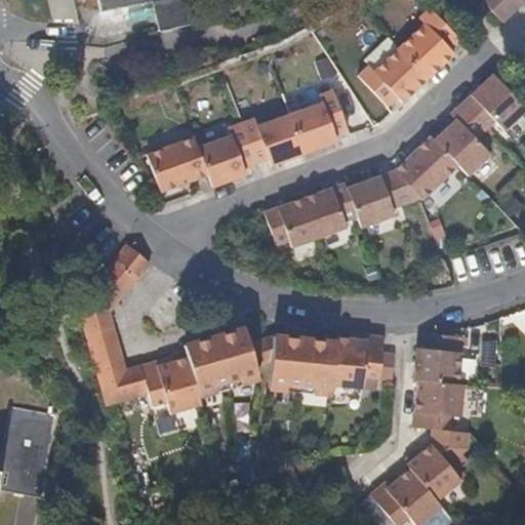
[(97,0),(101,13),(151,3),(164,0),(171,30),(193,24),(188,0),(97,0)]
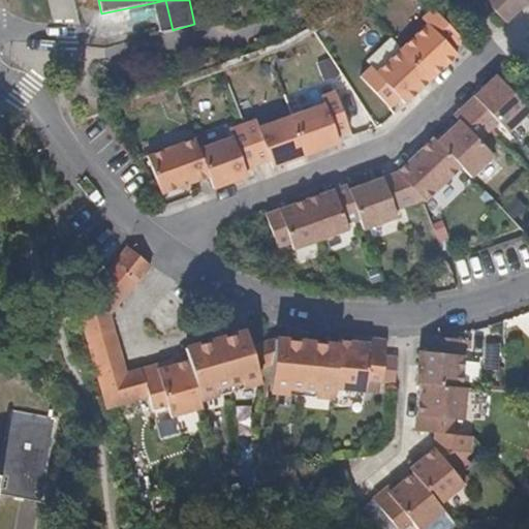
[(173,30),(165,0),(152,3),(159,33),(173,30)]
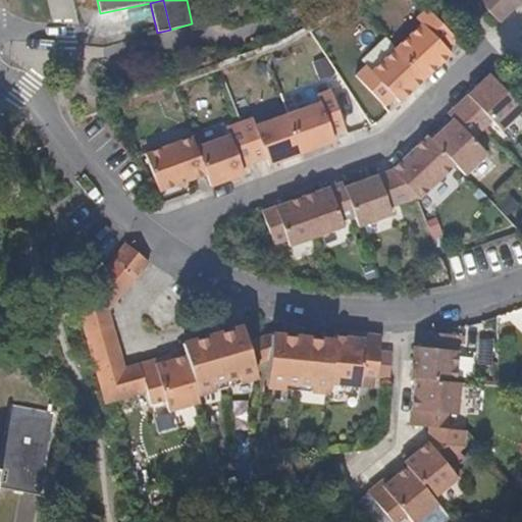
[(510,13),(497,0),(477,0),(500,23),(510,13)]
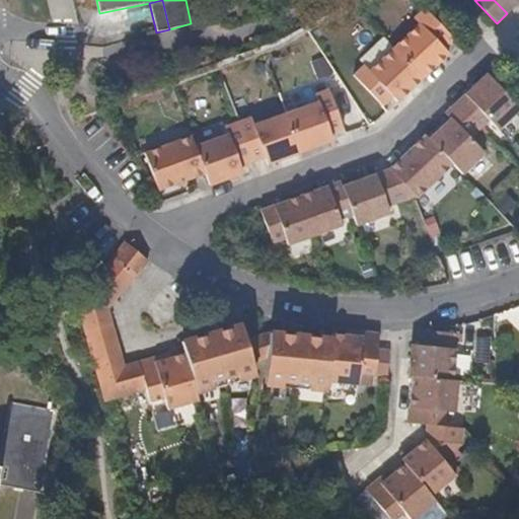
[(517,4),(513,0),(494,0),(507,13),(517,4)]
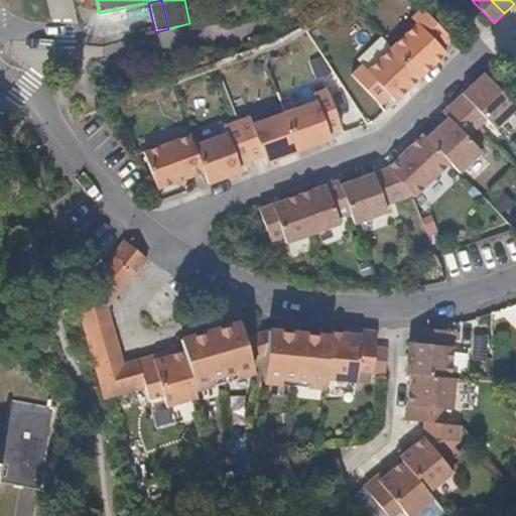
[(417,24),(392,47),(420,79),(446,53),(441,48),(452,38),(422,8),(411,18),(417,24)]
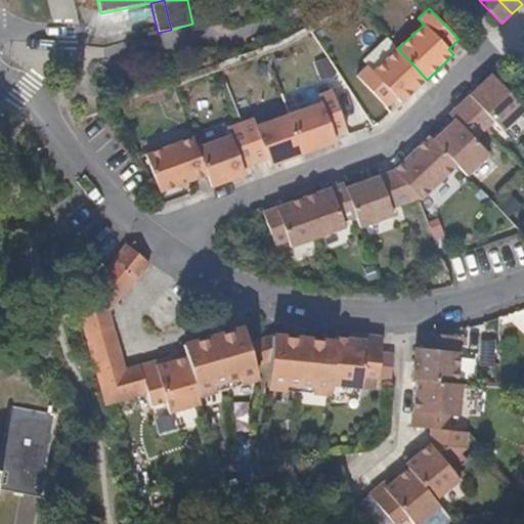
[(367,66),(357,77),(386,107),(396,98),(401,103),(427,80),(398,48),(387,38),(362,61),(367,66)]
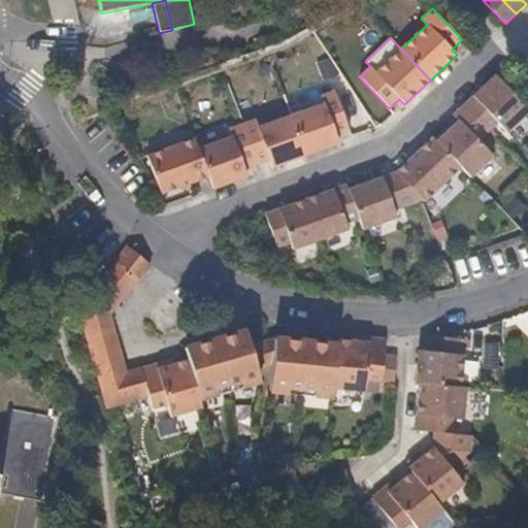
[(527,109),(495,75),(463,105),(488,132),(497,123),(506,133),(527,111),(527,109)]
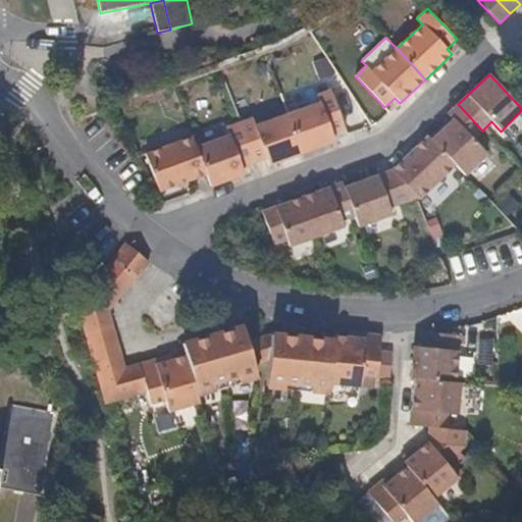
[(346,131),(330,91),(317,96),(319,103),(288,114),(302,154),(334,143),(332,136),(346,131)]
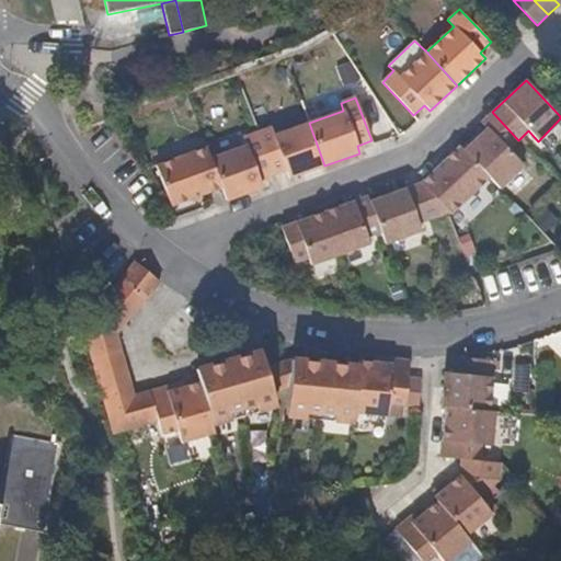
[(487,129),(464,150),(490,178),(500,189),(524,167),(508,150),(518,140),(492,112),(481,123),(487,129)]
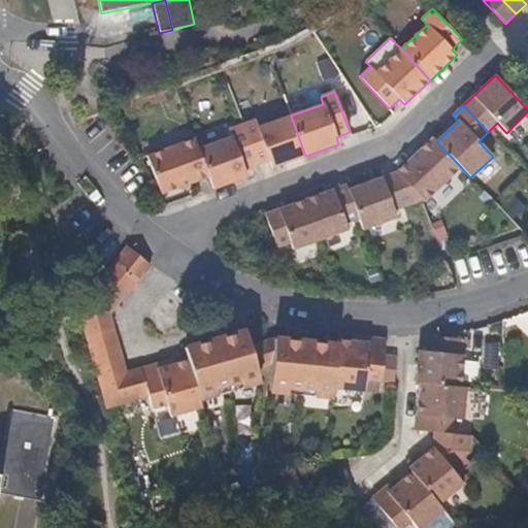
[(256,120),(242,125),(257,165),(269,161),(271,168),(305,156),(291,116),(258,128),(256,120)]
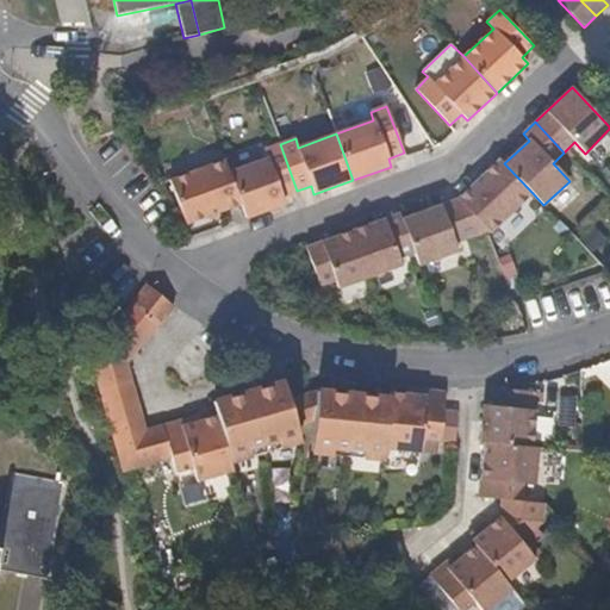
[(297,191),(280,144),(265,150),(267,159),(229,173),(241,205),(246,219),(285,205),(282,197),(297,191)]
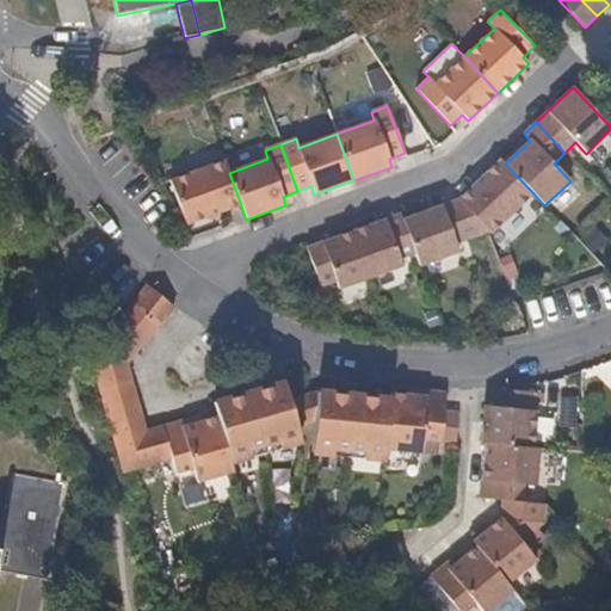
[(500,160),(458,199),(489,232),(491,234),(534,193),(505,164),(500,160)]
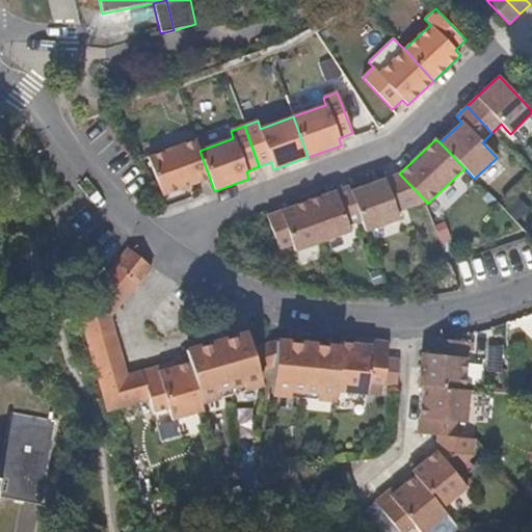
[(196,140),(148,158),(162,196),(210,179),(200,151),(196,140)]
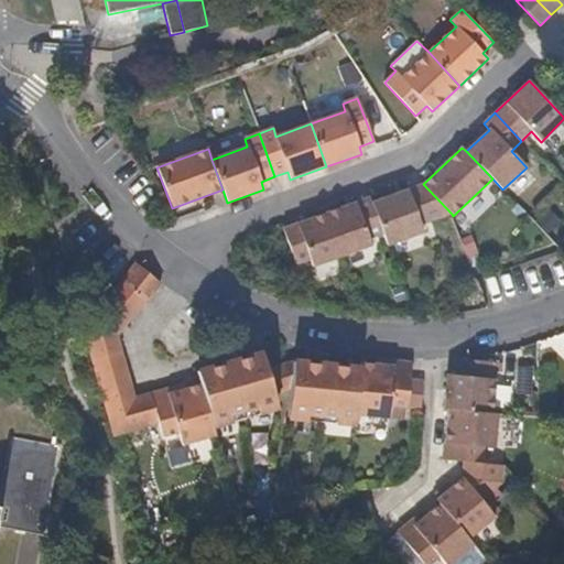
[(423,184),(371,203),(383,235),(388,246),(424,232),(421,225),(452,214),(423,184)]
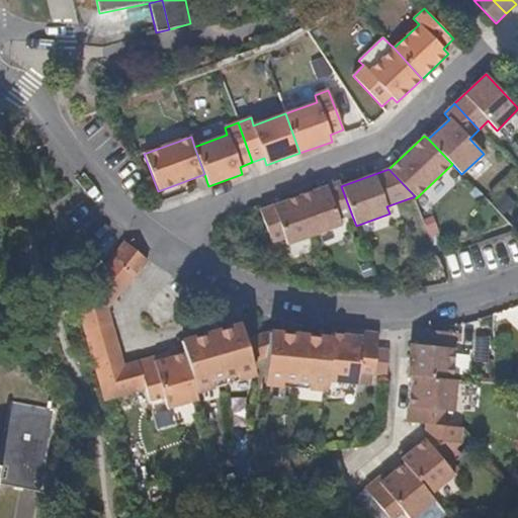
[(341,186),(340,181),(299,196),(314,236),(341,226),(339,220),(352,216),(341,186)]
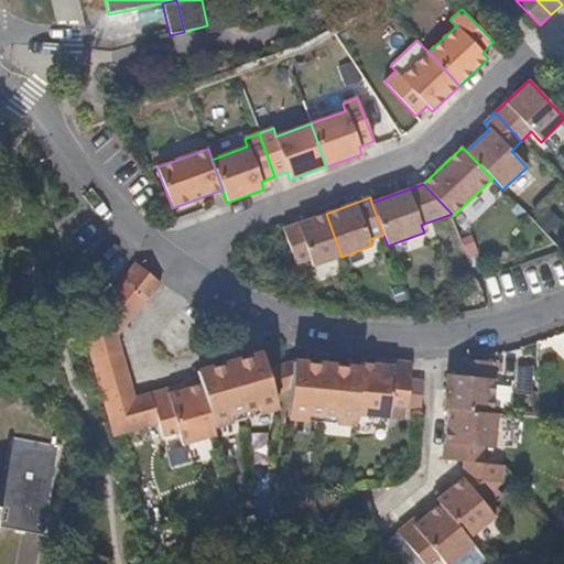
[(326,214),(282,229),(296,266),(310,261),(312,268),(342,257),(326,214)]
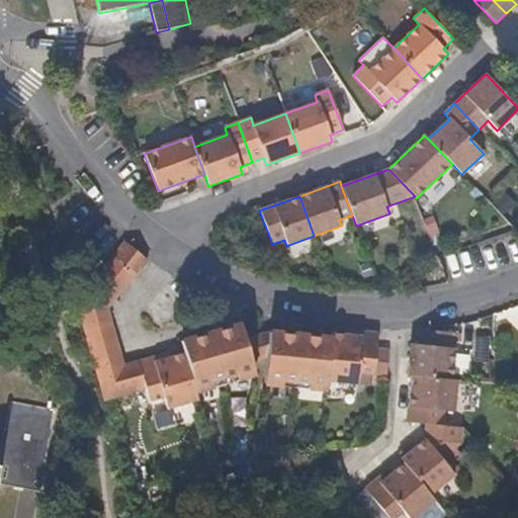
[(124,244),(113,257),(136,275),(147,262),(124,244)]
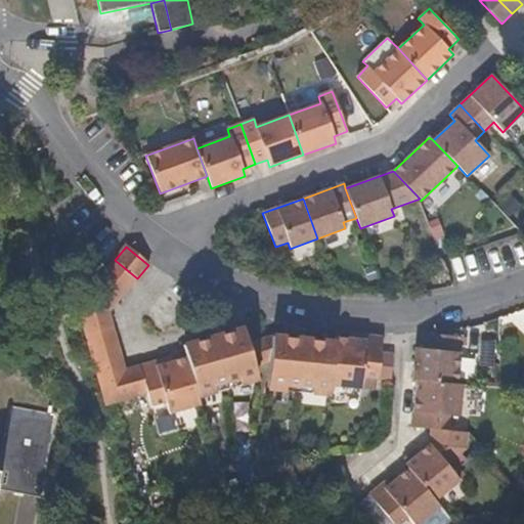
[(104,407),(147,394),(139,367),(124,370),(107,314),(137,278),(115,260),(76,307),(104,407)]
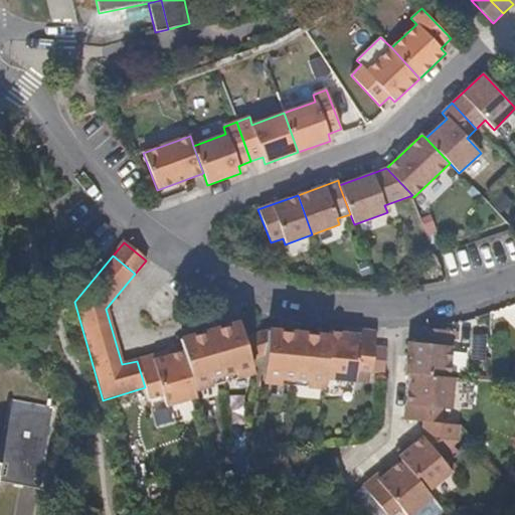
[(238,323),(228,327),(229,332),(240,329),(238,323)]
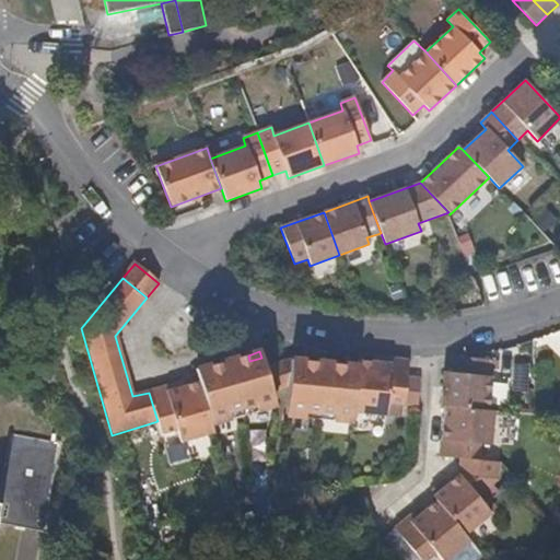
[(264,369),(261,358),(249,361),(248,356),(228,361),(195,370),(199,384),(211,423),(230,418),(228,411),(241,408),(254,404),(256,411),(275,406),(271,394),(264,369)]
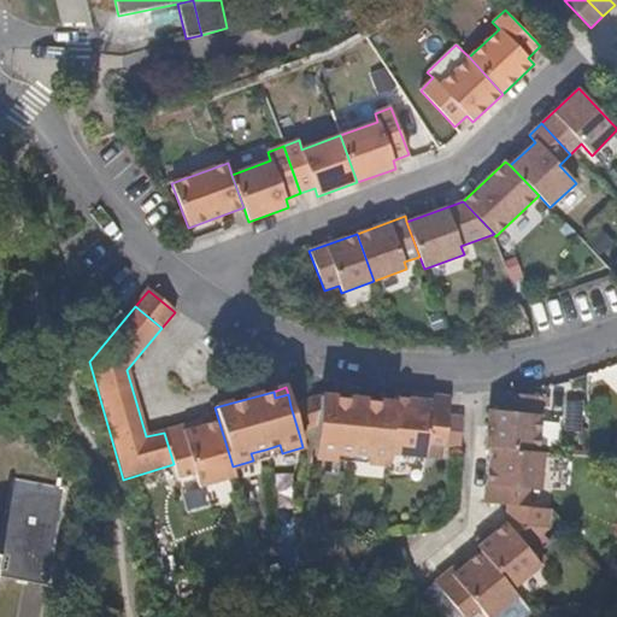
[(487,425),(485,448),(489,448),(538,453),(541,416),(536,416),(539,398),(498,394),(497,411),(495,427),(487,425)]
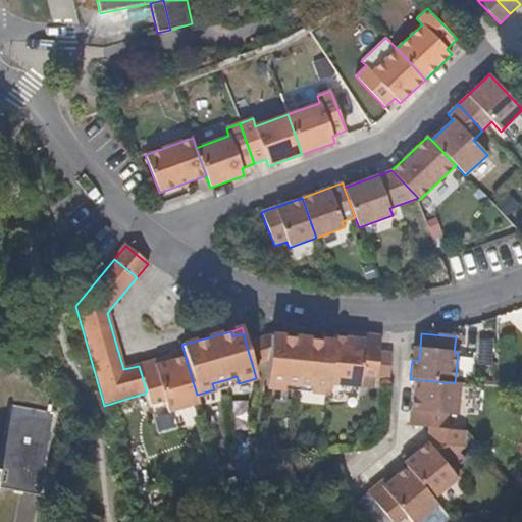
[(364,340),(333,336),(333,342),(328,385),(360,388),(362,377),(377,378),(379,353),(380,336),(364,334),(364,340)]
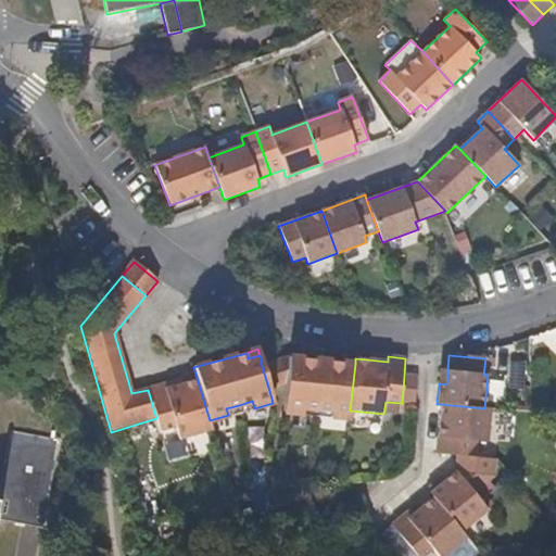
[(288,357),(262,366),(269,391),(286,387),(288,363),(288,357)]
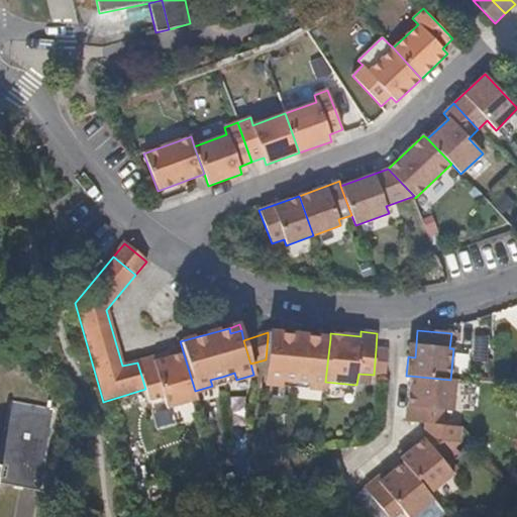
[(279,338),(268,337),(266,359),(263,384),(281,386),(282,380),(295,381),(307,382),(307,388),(324,390),(325,382),(330,338),(299,335),(279,333),(279,338)]
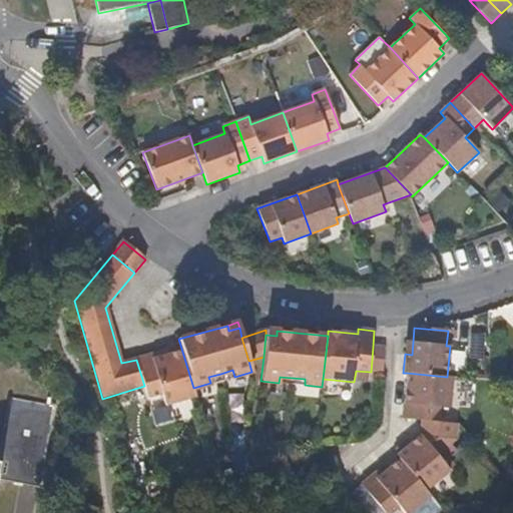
[(169,350),(152,355),(153,360),(170,355),(169,350)]
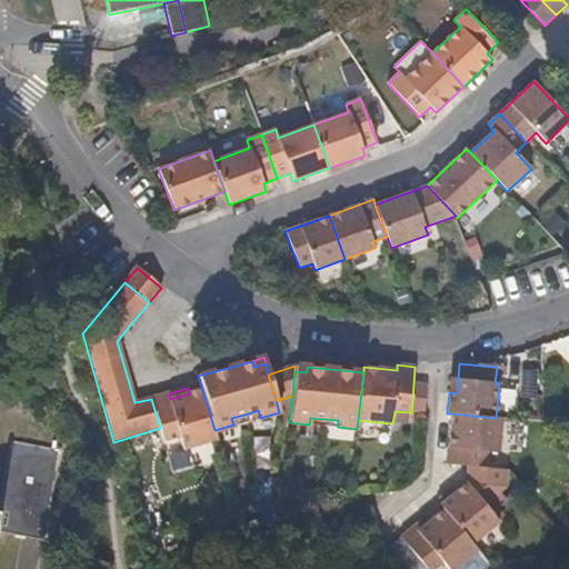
[(169,393),(151,399),(160,428),(163,442),(180,438),(183,450),(217,441),(215,430),(202,390),(189,393),(170,399),(169,393)]
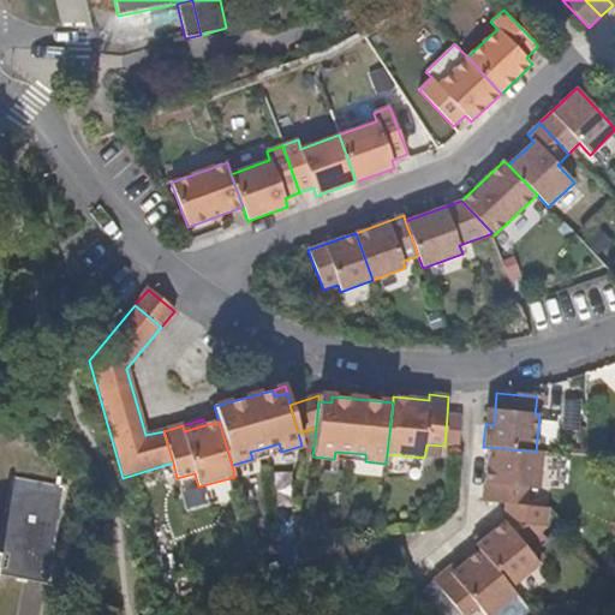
[(279,443),(264,448),(267,457),(281,453),(281,452),(279,443)]
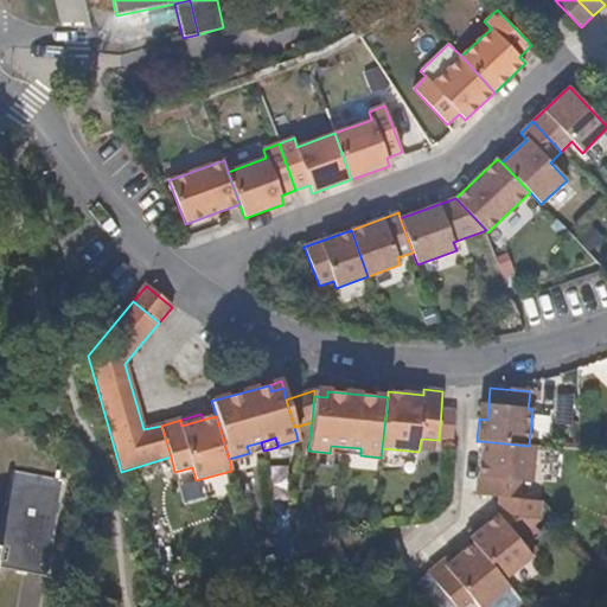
[(439,440),(421,439),(419,452),(436,453),(439,440)]
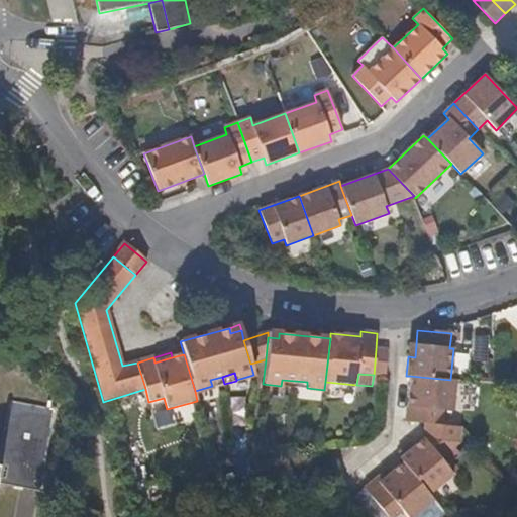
[(450,380),(410,376),(405,422),(425,424),(442,426),(443,411),(452,412),(455,380),(450,380)]
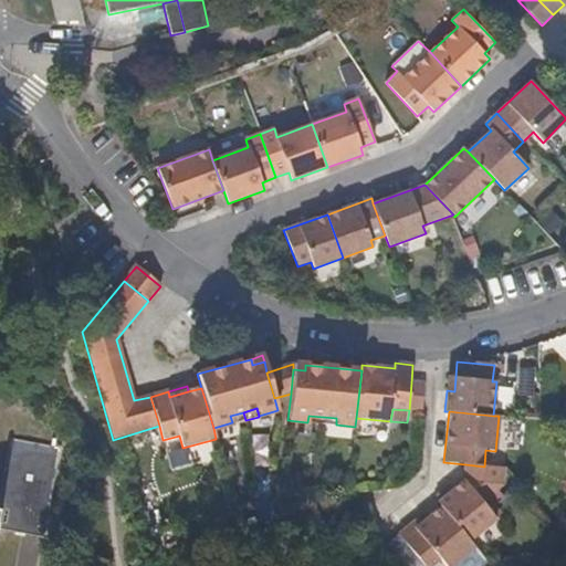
[(243,412),(230,416),(232,422),(232,425),(245,420),(243,412)]
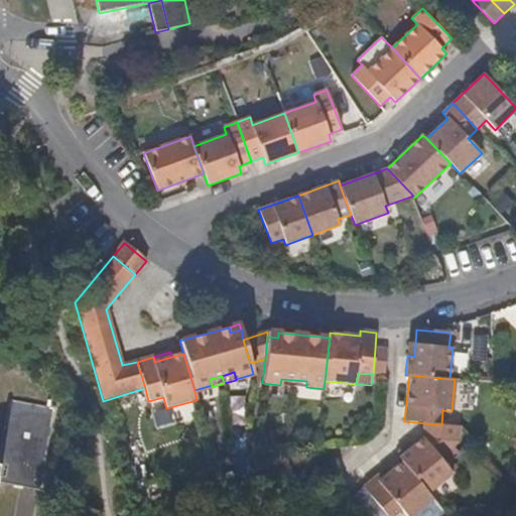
[(293,387),(294,380),(281,379),(280,385),(280,386),(293,387)]
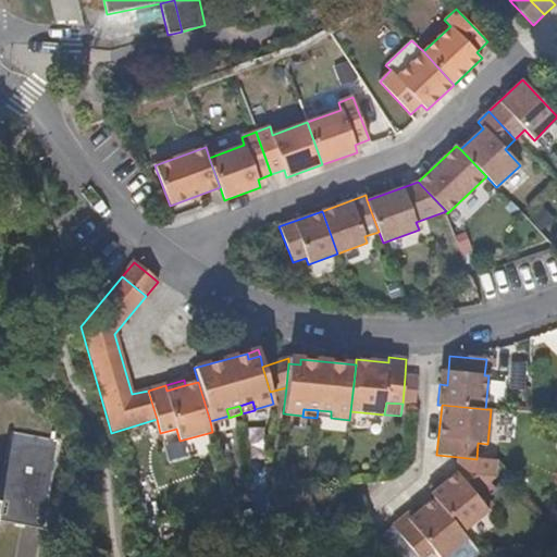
[(331,418),(331,411),(318,410),(317,418),(330,419),(331,418)]
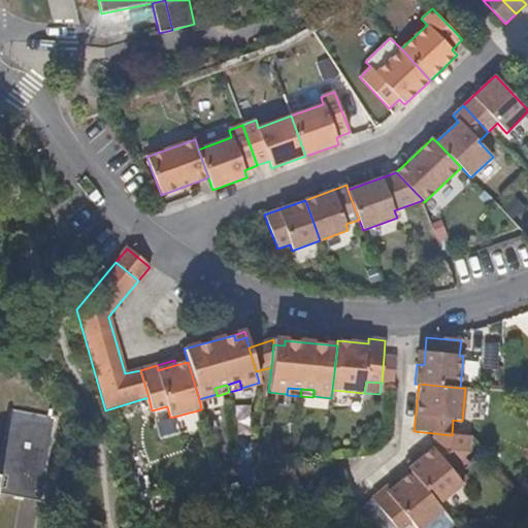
[(0,462),(0,494),(41,502),(57,418),(10,409),(0,462)]
